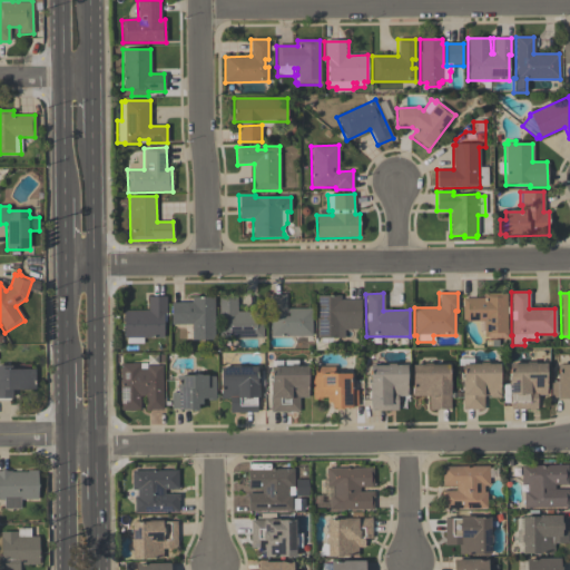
[(507,337),(484,337),(484,322),(462,322),(462,298),(483,298),(483,294),(505,294),(507,330),(507,335),(507,337)]
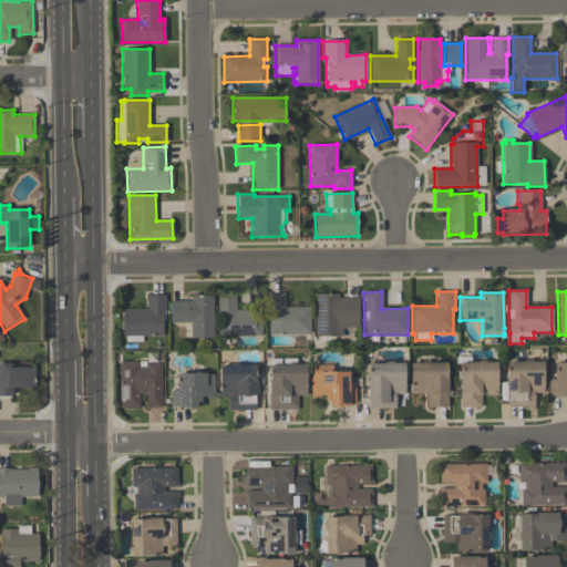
[(309,334),(269,336),(269,308),(267,308),(266,294),(285,294),(285,308),(309,307),(309,334)]
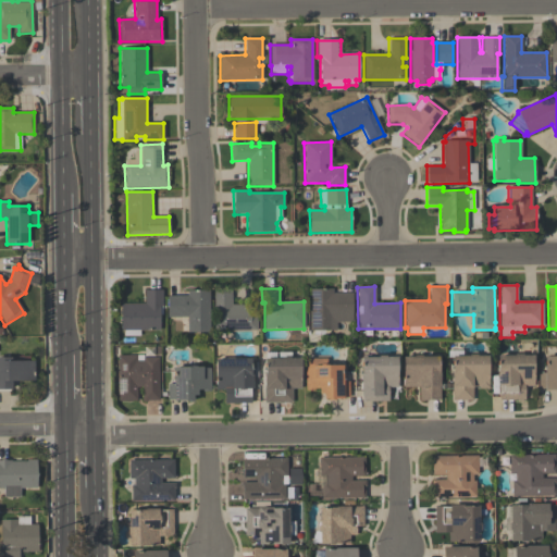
[(257,331),(213,331),(213,289),(232,289),(232,306),(257,305),(257,331)]
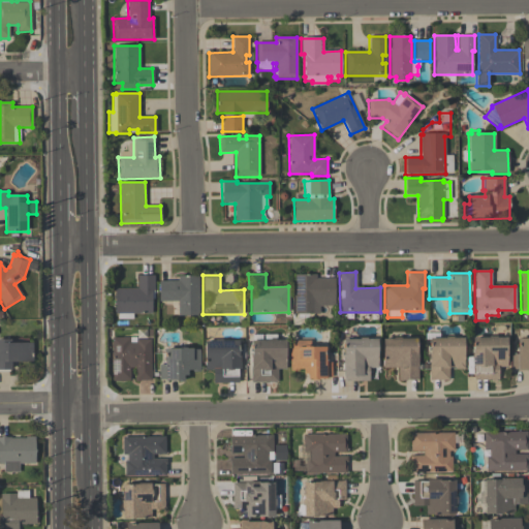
[(334,300),(315,300),(315,314),(294,314),(294,275),(315,275),(315,279),(334,279),(334,300)]
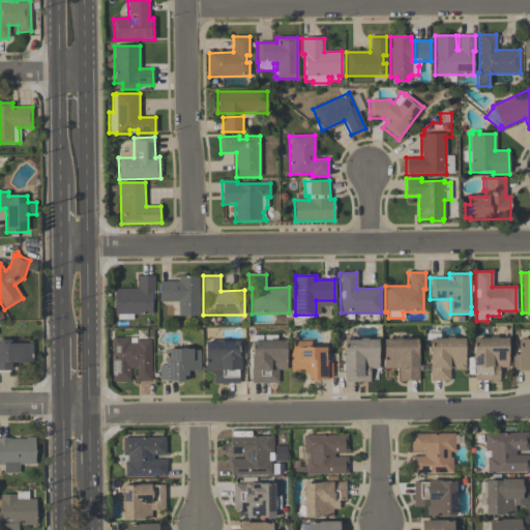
[(138,276),(154,276),(154,299),(151,299),(151,315),(133,315),(133,320),(117,320),(117,315),(115,315),(115,289),(138,289),(138,276)]
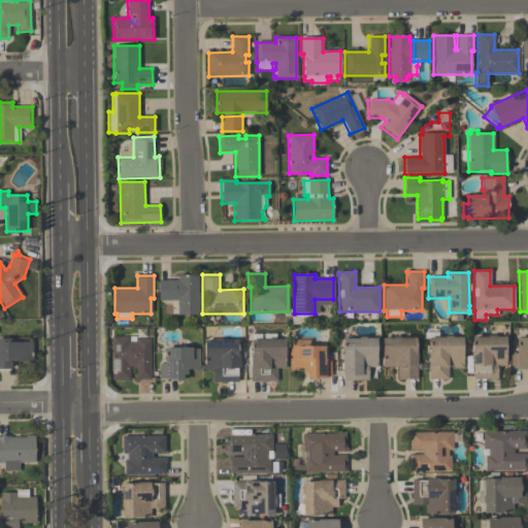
[(198,275),(198,316),(177,316),(177,301),(159,301),(159,281),(177,281),(177,275),(198,275)]
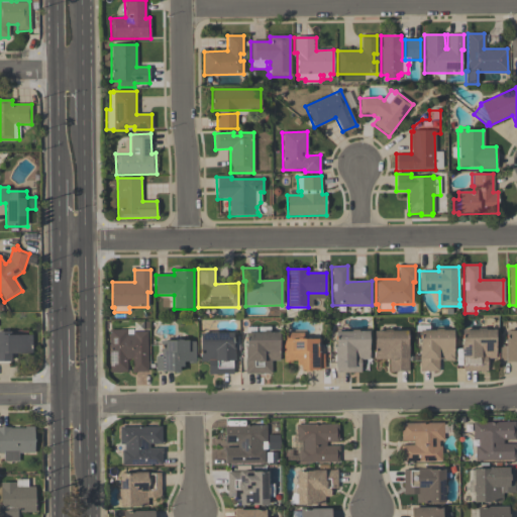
[(279,333),(279,362),(271,362),(272,374),(244,375),(244,348),(245,348),(245,333),(257,333),(257,327),(270,327),(270,333),(279,333)]
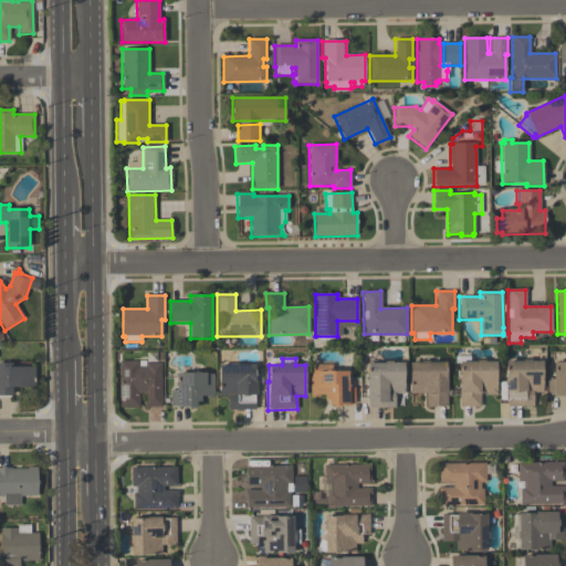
[(161,407),(149,407),(149,408),(144,408),(144,394),(139,394),(139,407),(121,408),(119,362),(138,362),(138,360),(146,360),(146,364),(160,364),(161,407)]
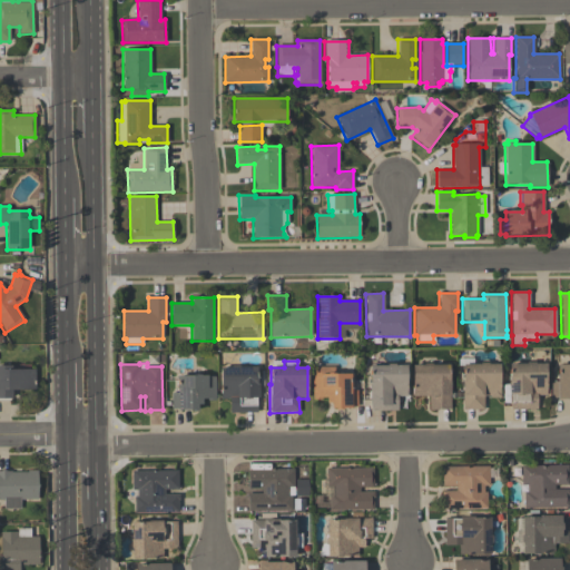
[(483,410),(462,410),(462,365),(480,365),(480,363),(488,363),(488,365),(499,365),(499,386),(500,386),(501,397),(490,399),(490,396),(483,396),(483,410)]
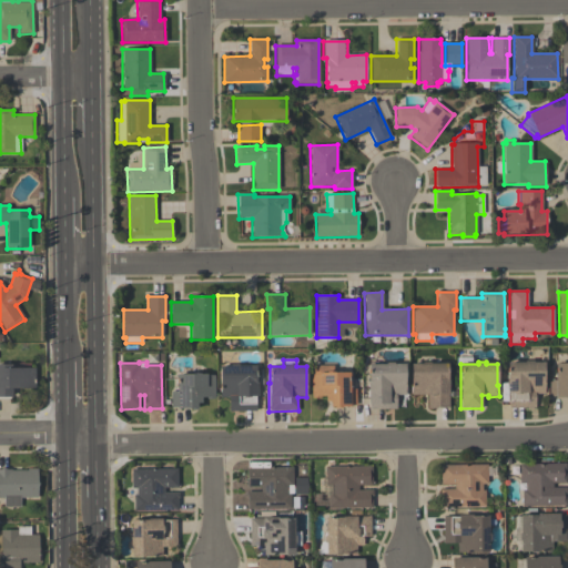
[(507,363),(525,363),(525,362),(533,362),(533,363),(544,363),(545,394),(535,394),(535,408),(508,408),(507,394),(506,394),(506,379),(507,379),(507,363)]
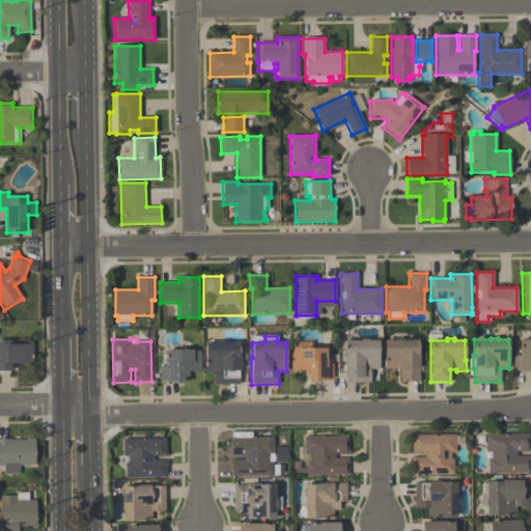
[(379,340),(379,369),(370,369),(370,383),(345,384),(345,378),(344,378),(343,341),(360,341),(360,339),(368,339),(368,340),(379,340)]
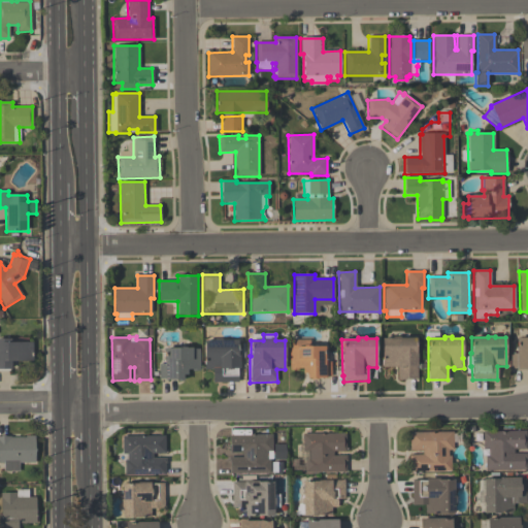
[(382,338),(392,338),(392,337),(399,337),(399,338),(416,338),(416,354),(417,354),(417,380),(405,380),(405,381),(397,381),(397,367),(382,367),(382,338)]
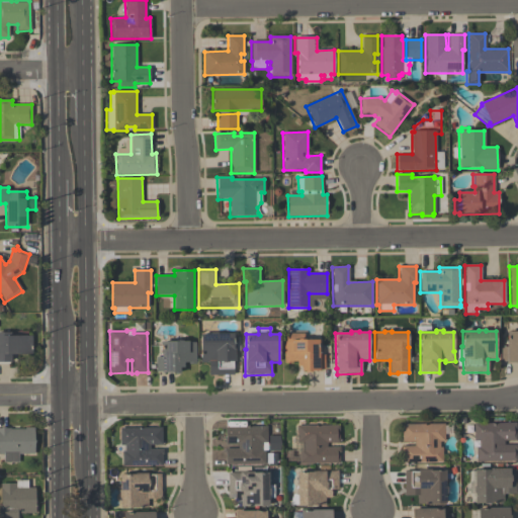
[(517,364),(514,364),(514,363),(506,363),(506,362),(501,362),(501,347),(507,347),(507,332),(517,332),(517,364)]
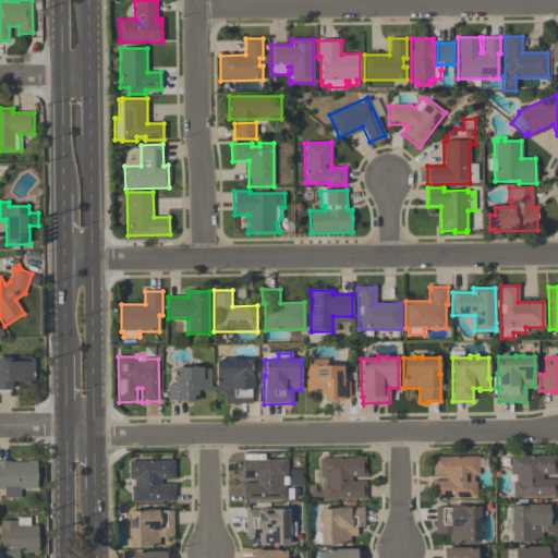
[(0,359),(11,359),(11,362),(34,362),(34,383),(11,383),(11,391),(0,391),(0,359)]
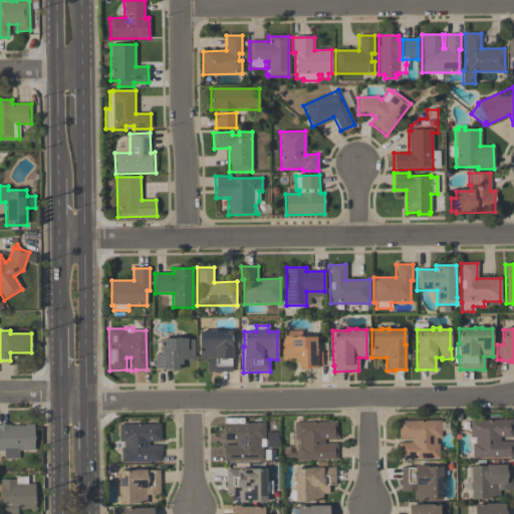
[(232,331),(232,359),(231,359),(231,372),(207,372),(207,359),(199,360),(199,332),(208,331),(208,330),(216,330),(216,331),(232,331)]
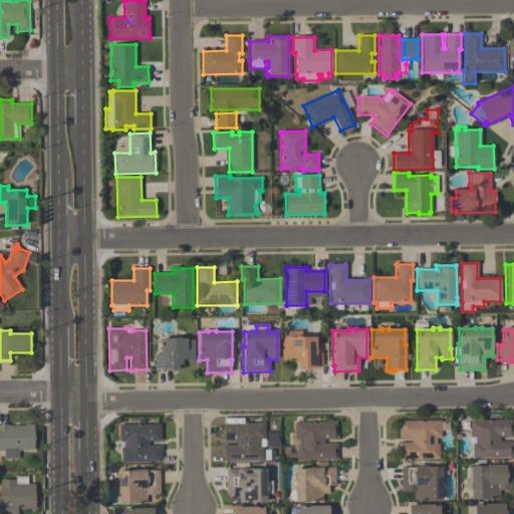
[(321,366),(316,367),(316,368),(308,368),(308,369),(301,369),(301,368),(298,368),(298,363),(294,363),(294,359),(290,359),(290,360),(281,360),(281,338),(282,338),(282,331),(302,331),(302,338),(316,337),(316,352),(321,352),(321,366)]
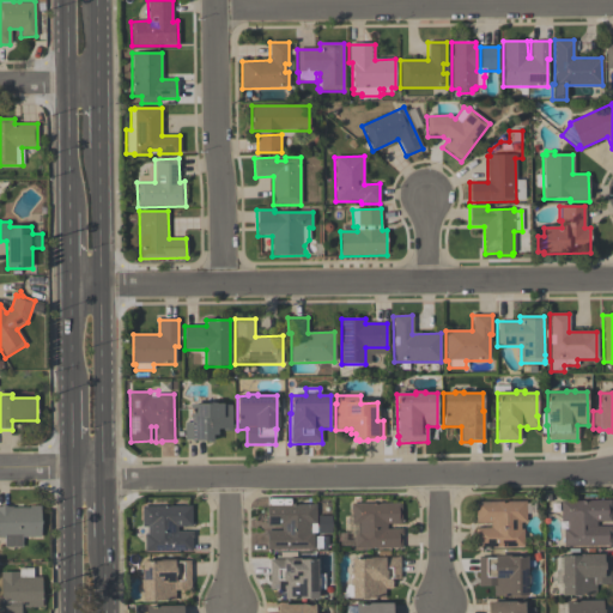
[(184,441),(184,423),(190,423),(190,405),(206,405),(206,404),(216,404),(216,405),(223,405),(223,406),(231,406),(231,431),(224,431),(224,430),(217,430),(217,436),(212,436),(212,443),(206,443),(206,442),(190,442),(190,441),(184,441)]
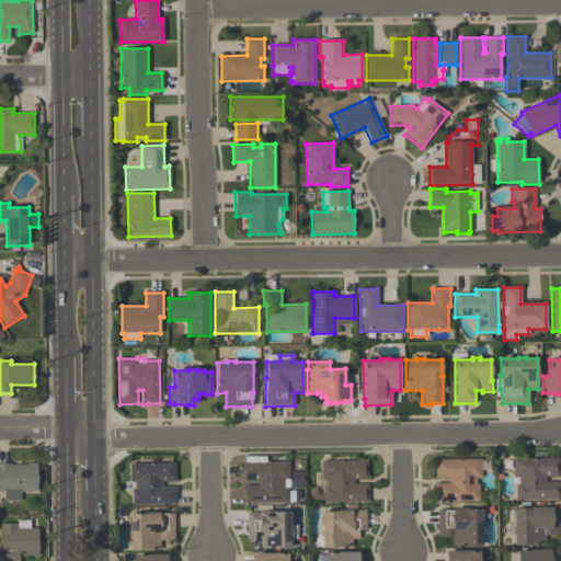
[(559,500),(515,500),(515,484),(518,484),(518,478),(513,478),(513,458),(559,458),(559,478),(546,478),(546,482),(560,482),(560,488),(559,488),(559,500)]
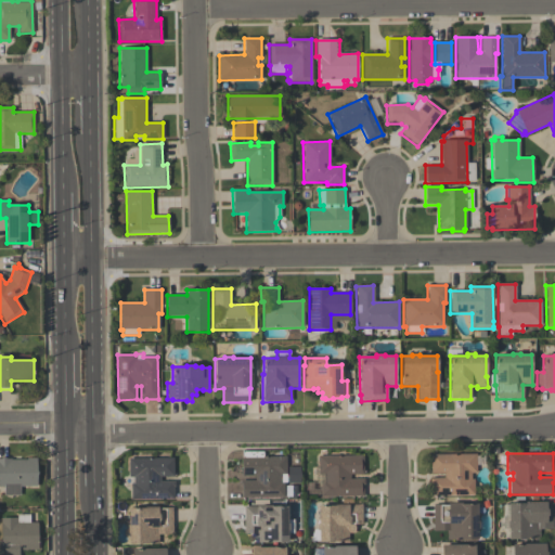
[(429,495),(428,478),(443,478),(443,474),(429,474),(429,455),(475,454),(476,473),(470,473),(470,479),(474,479),(474,494),(429,495)]
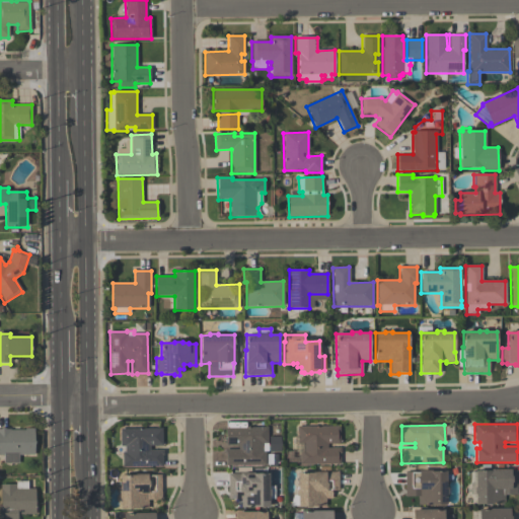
[(266,465),(226,465),(226,454),(225,454),(225,450),(237,450),(237,445),(225,446),(225,428),(268,427),(268,451),(266,451),(266,465)]
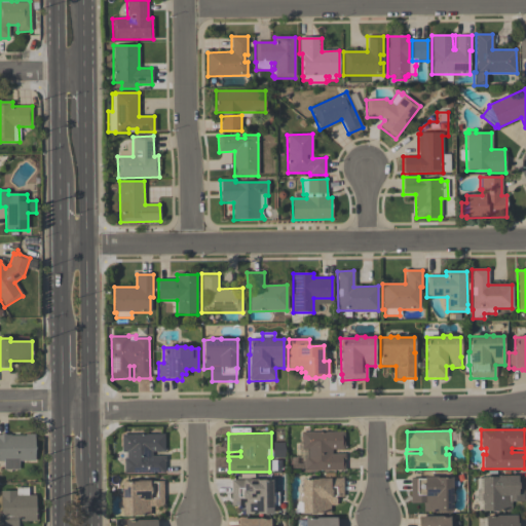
[(344,433),(344,450),(331,450),(332,454),(345,454),(345,459),(344,459),(344,471),(303,471),(303,459),(308,459),(307,449),(301,449),(301,433),(344,433)]
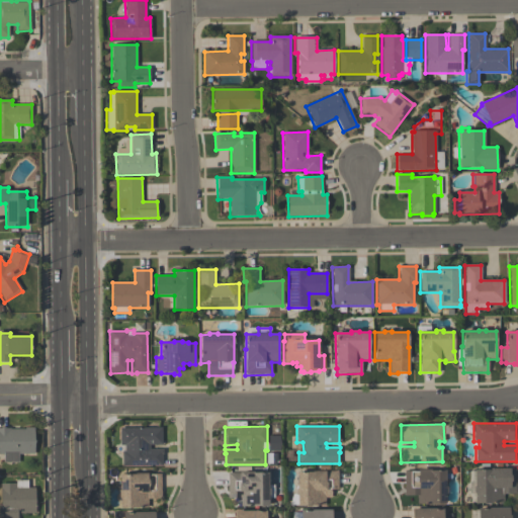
[(34,428),(34,440),(35,442),(34,445),(34,454),(18,454),(18,462),(4,462),(4,454),(0,454),(0,428),(3,427),(6,429),(10,429),(10,430),(24,429),(24,428),(34,428)]
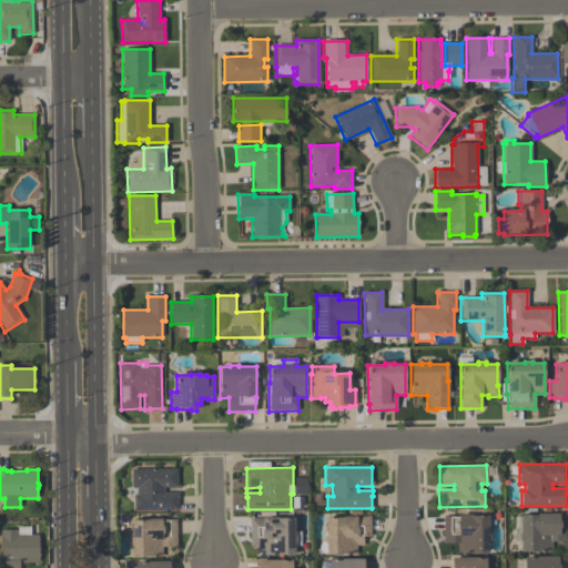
[(131,469),(178,469),(178,488),(164,488),(164,493),(179,493),(179,499),(178,499),(178,511),(134,511),(133,496),(137,496),(137,489),(131,489),(131,469)]
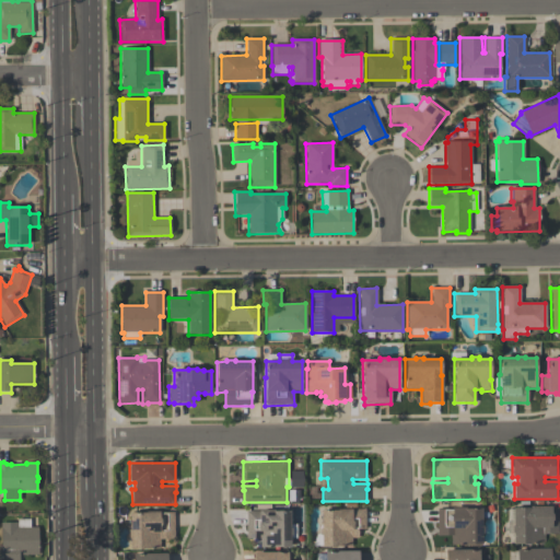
[(513,545),(513,534),(512,534),(512,526),(513,526),(512,509),(528,509),(528,508),(551,506),(551,508),(557,508),(558,535),(544,535),(544,545),(513,545)]
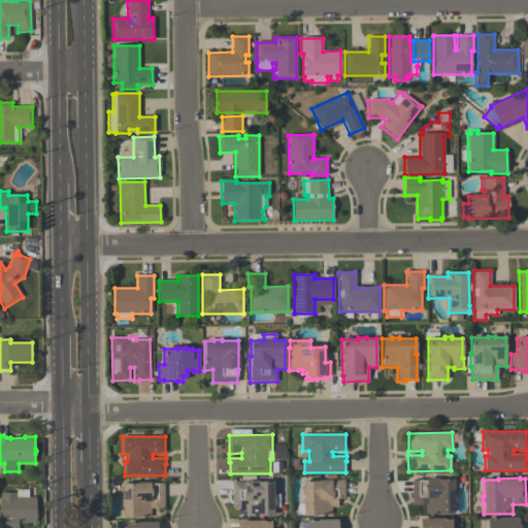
[(411,480),(425,480),(425,479),(438,479),(438,480),(454,480),(454,495),(458,497),(458,502),(454,504),(454,515),(426,515),(426,505),(411,505),(411,480)]
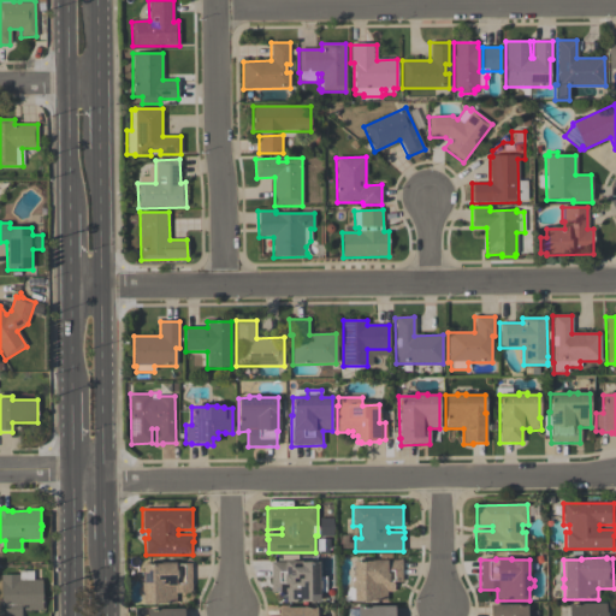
[(343,602),(348,588),(351,588),(351,581),(353,581),(353,563),(371,562),(371,561),(385,561),(402,561),(402,584),(394,584),(394,592),(386,592),(386,602),(353,602),(353,600),(343,602)]
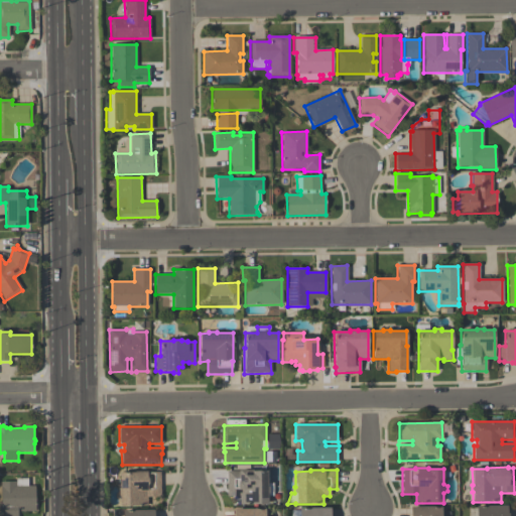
[(227,472),(253,471),(253,472),(267,472),(268,484),(273,484),(273,496),(267,496),(268,505),(240,505),(240,497),(227,497),(227,472)]
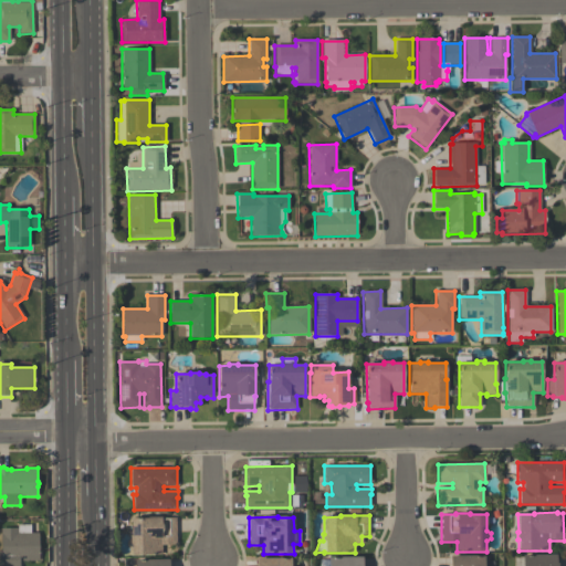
[(176,519),(176,545),(161,546),(161,555),(132,556),(132,544),(129,544),(129,537),(132,537),(132,520),(147,519),(161,517),(161,519),(176,519)]
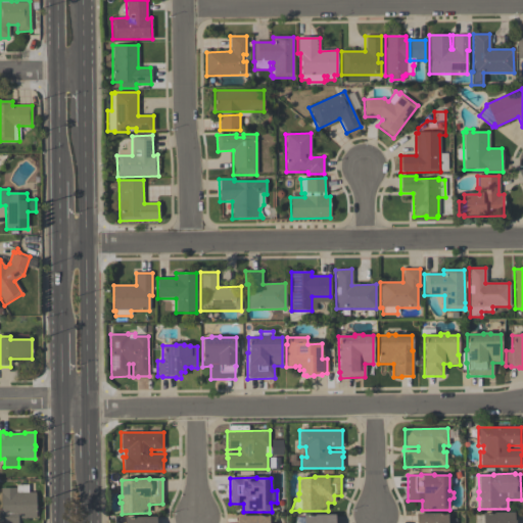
[(28,485),(28,492),(36,492),(36,519),(17,519),(17,522),(0,522),(0,511),(1,511),(1,488),(15,488),(15,485),(28,485)]
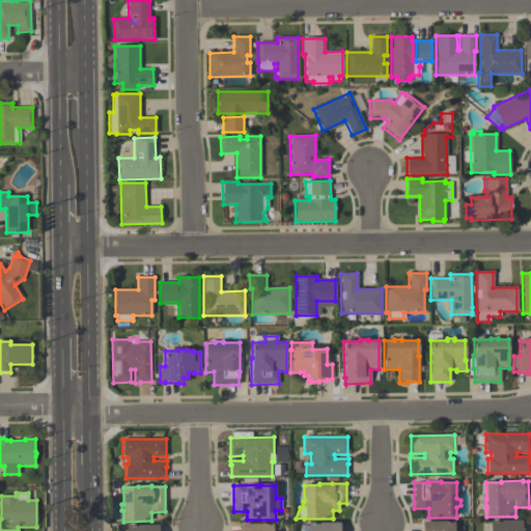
[(490,530),(490,521),(521,521),(521,529),(523,529),(523,530),(490,530)]
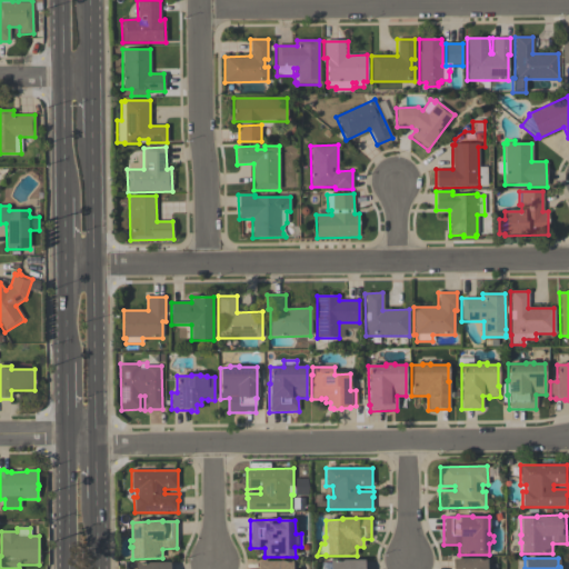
[(363,568),(363,559),(329,560),(329,568),(363,568)]
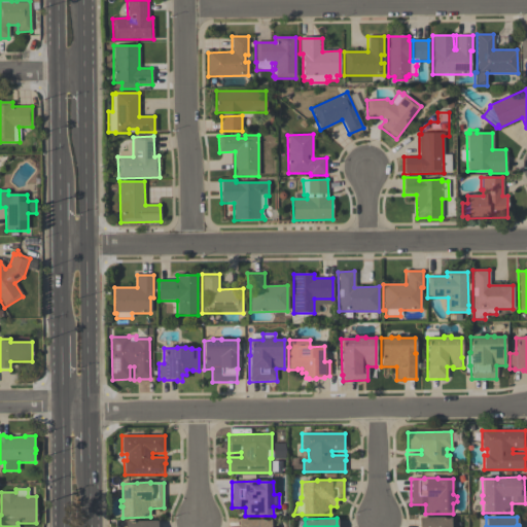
[(418,526),(418,518),(450,518),(450,523),(459,523),(459,526),(418,526)]
